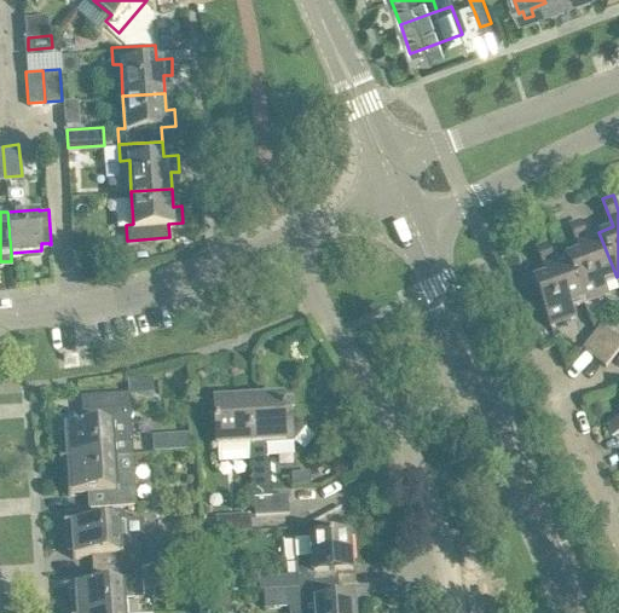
[(586,237),(579,218),(568,221),(579,249),(566,254),(583,301),(608,291),(605,282),(617,277),(599,232),(586,237)]
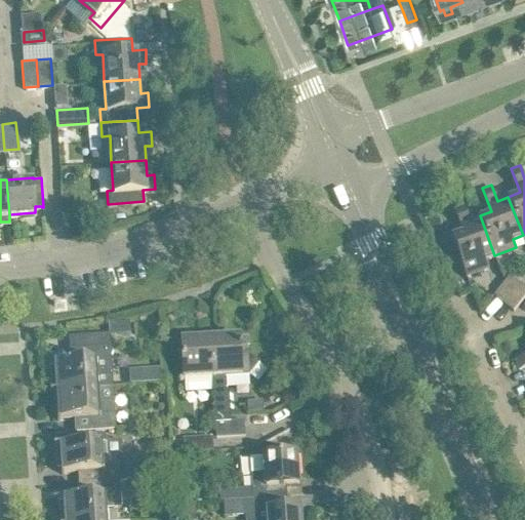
[(470,220),(463,203),(454,207),(463,231),(452,235),(467,274),(487,266),(485,260),(494,255),(480,215),(470,220)]
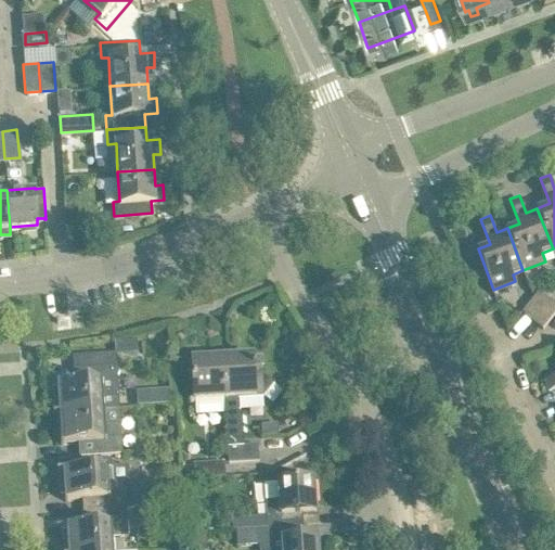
[(532,318),(549,297),(538,289),(521,310),(532,318)]
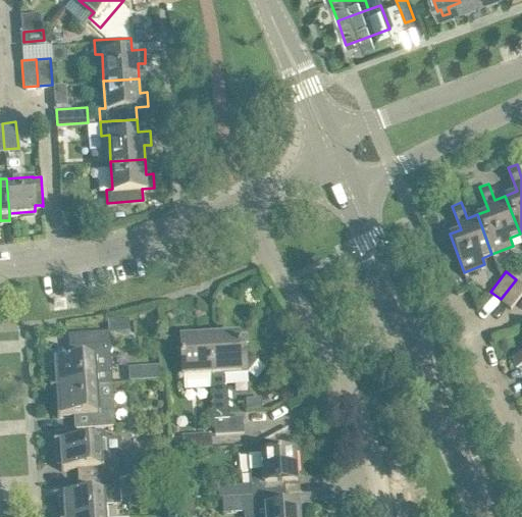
[(511,307),(521,292),(521,283),(516,279),(501,299),(511,307)]
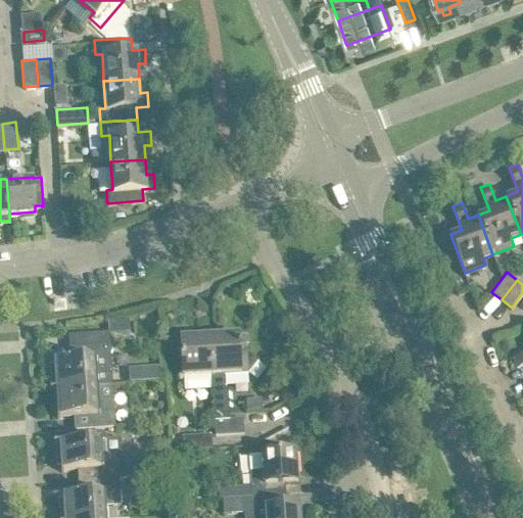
[(111,331),(132,330),(131,318),(110,320),(111,331)]
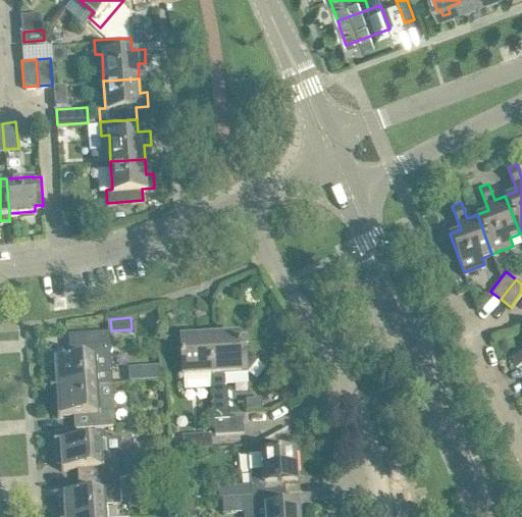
[(212,385),(209,330),(208,330),(209,334),(197,335),(197,331),(181,332),(181,337),(180,337),(184,388),(212,385)]
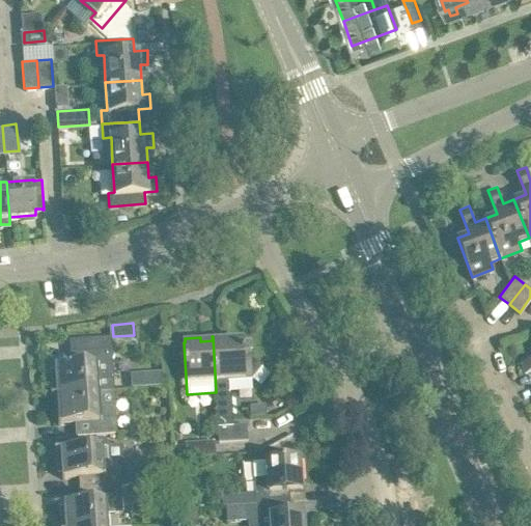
[(213,336),(216,392),(218,422),(219,440),(247,438),(246,420),(233,421),(231,391),(228,391),(227,378),(251,376),(261,364),(250,356),(248,357),(247,348),(249,348),(249,338),(214,340),(213,336)]
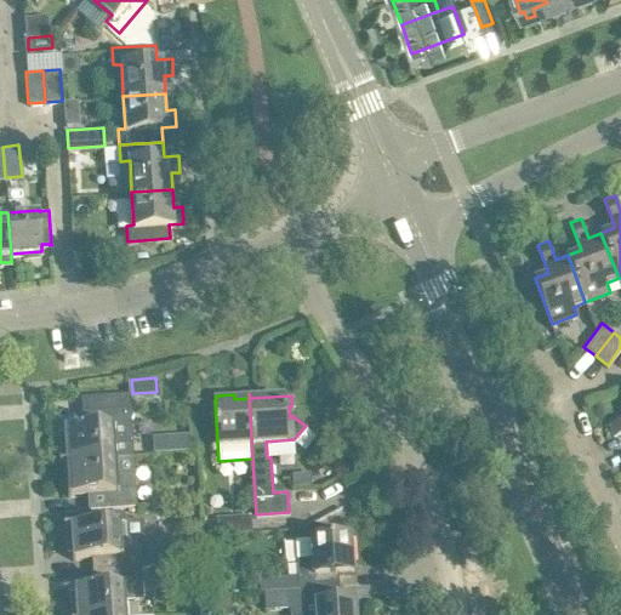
[(134,455),(132,437),(130,406),(81,410),(83,423),(63,426),(66,446),(68,446),(68,459),(60,459),(60,460),(134,455)]
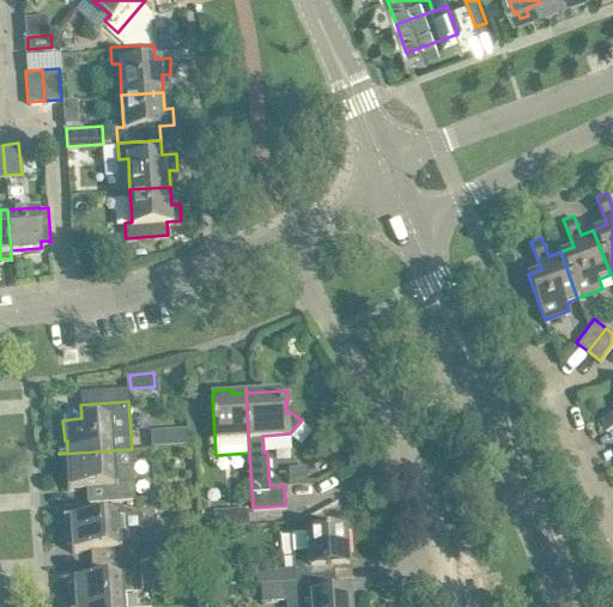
[(612,412),(602,417),(606,428),(612,424),(612,412)]
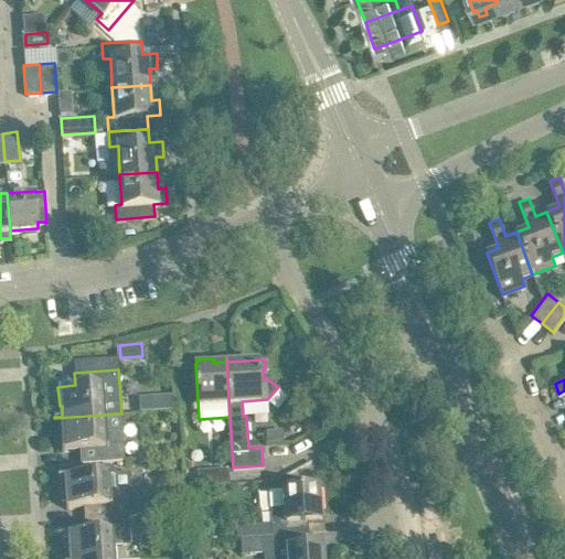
[(123,429),(121,414),(54,418),(54,419),(63,418),(63,429),(61,429),(62,449),(80,447),(81,460),(125,458),(123,429)]
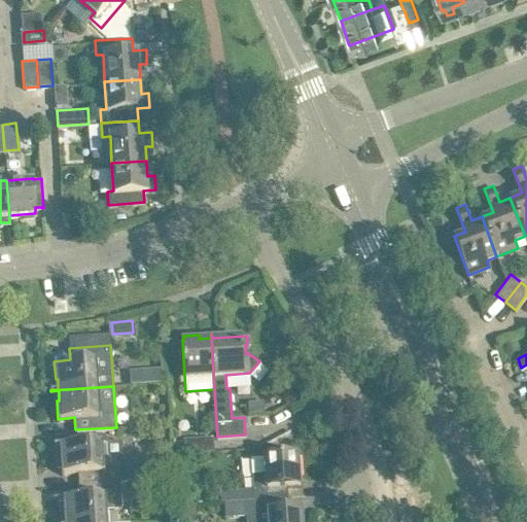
[(184,451),(213,449),(213,433),(183,436),(184,451)]
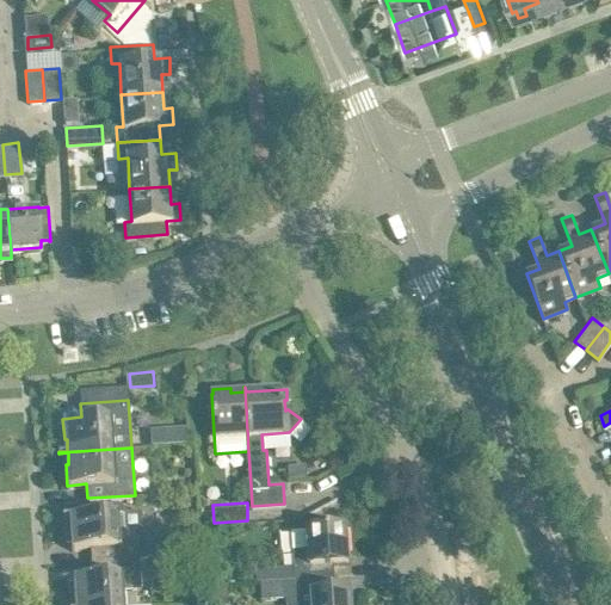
[(91,547),(92,560),(140,556),(137,526),(141,526),(140,508),(69,513),(72,548),(91,547)]
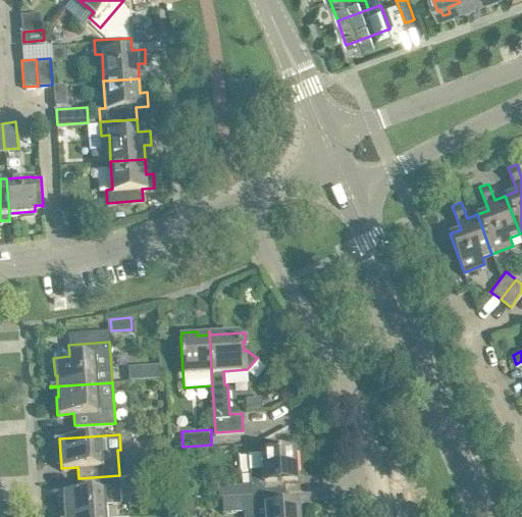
[(249,451),(251,482),(251,494),(285,492),(284,480),(297,479),(295,449),(249,451)]
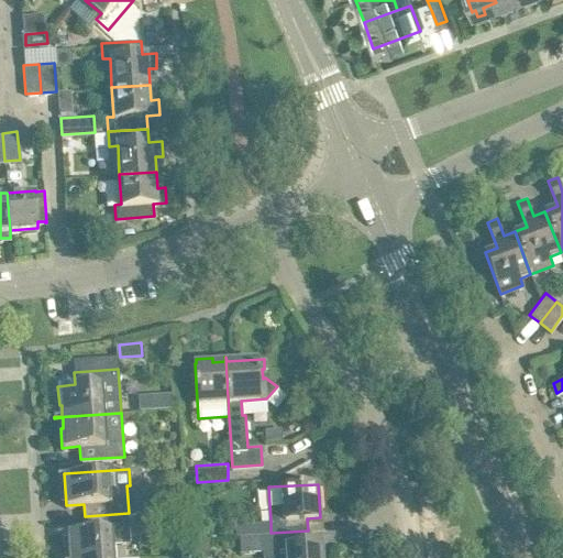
[(112,557),(116,557),(114,543),(131,542),(129,513),(85,516),(85,529),(67,531),(69,549),(70,549),(70,557),(112,557)]
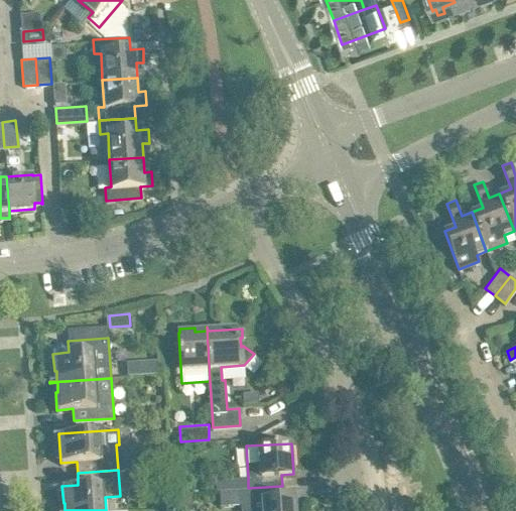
[(217,479),(217,490),(220,490),(248,488),(248,477),(217,479)]
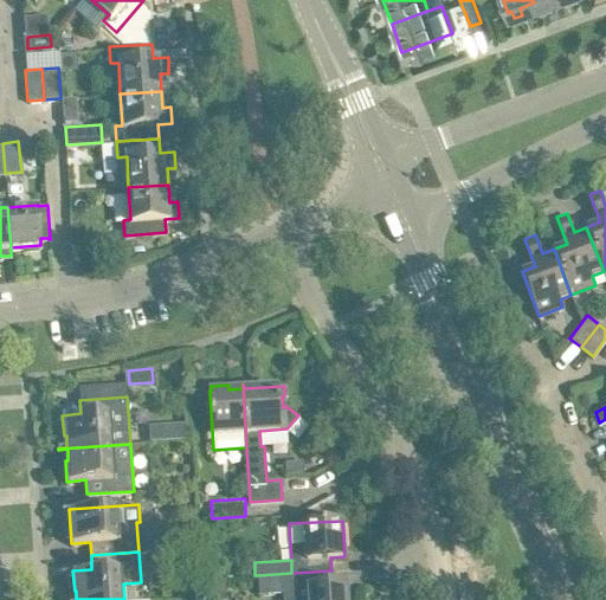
[(291,573),(258,575),(259,592),(283,591),(283,599),(291,599),(295,599),(347,599),(346,582),(331,584),(331,571),(291,573)]
